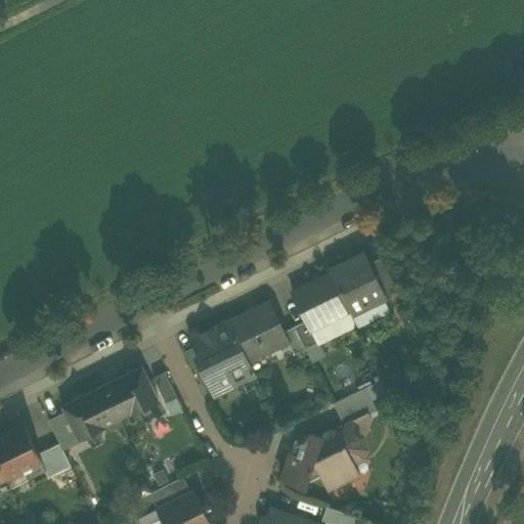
[(368,262),(385,295),(402,287),(386,254),(368,262)]
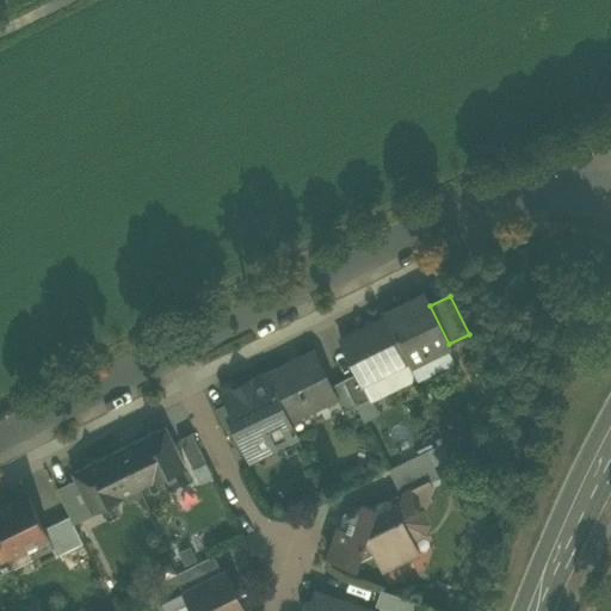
[(426,297),(387,316),(409,362),(409,363),(449,344),(430,306),(426,297)]
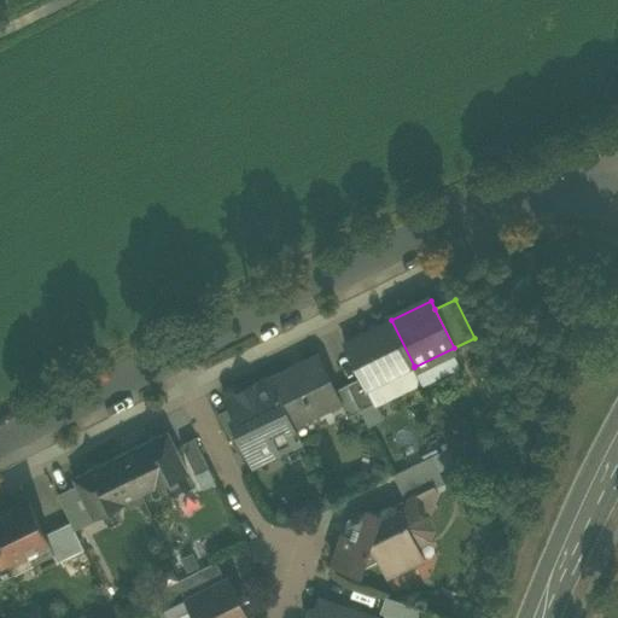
[(367,388),(414,366),(391,320),(345,343),(361,377),(367,388)]
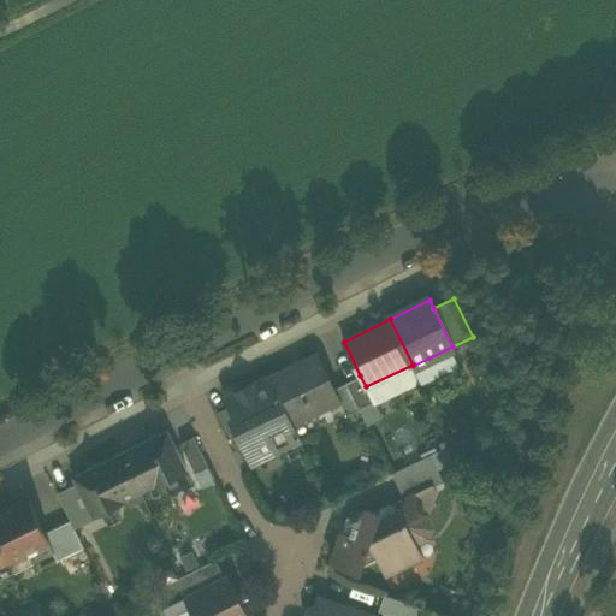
[(318,354),(271,377),(294,422),(339,400),(335,389),(318,354)]
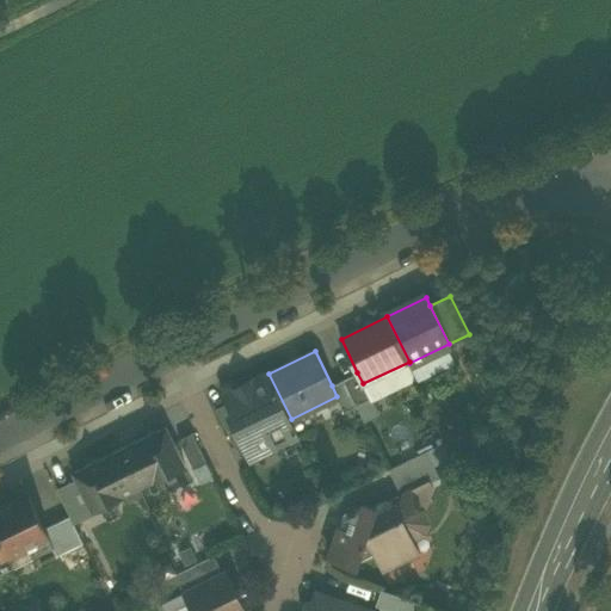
[(345,378),(345,380),(357,405),(370,397),(363,383),(357,372),(345,378)]
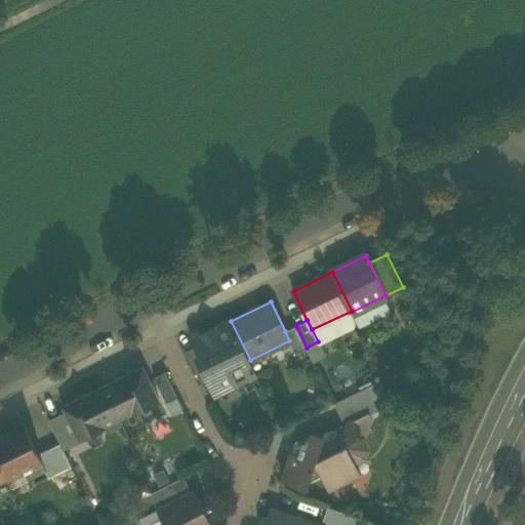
[(256,373),(250,360),(231,321),(194,339),(197,346),(199,350),(201,349),(204,356),(200,357),(210,378),(214,387),(239,374),(242,380),(256,373)]
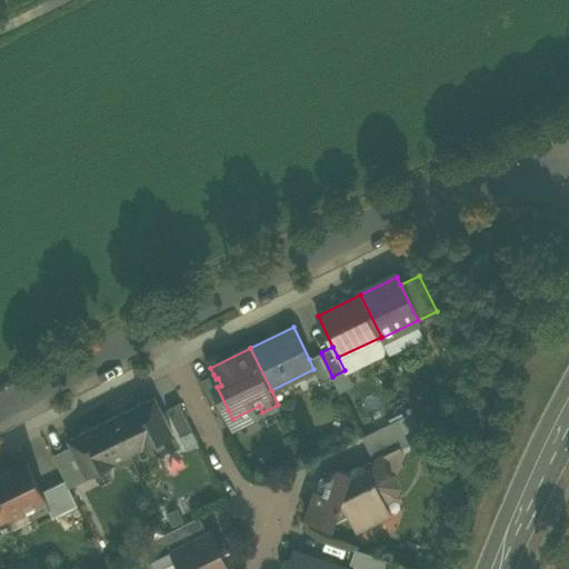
[(332,377),(321,353),(309,359),(313,369),(321,382),(332,377)]
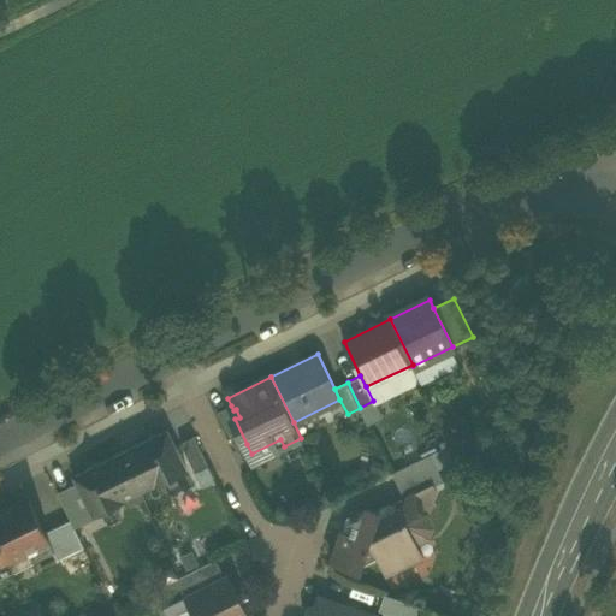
[(219,412),(237,449),(247,444),(235,419),(240,418),(236,409),(234,410),(231,406),(219,412)]
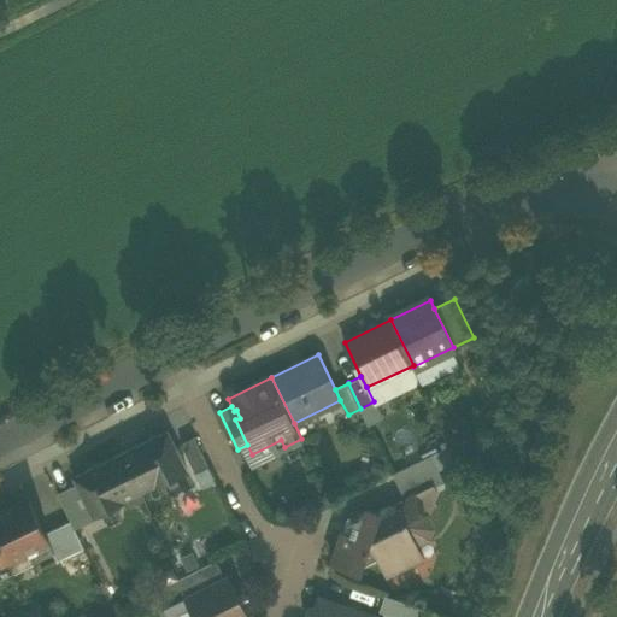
[(169,430),(122,454),(140,493),(188,470),(169,430)]
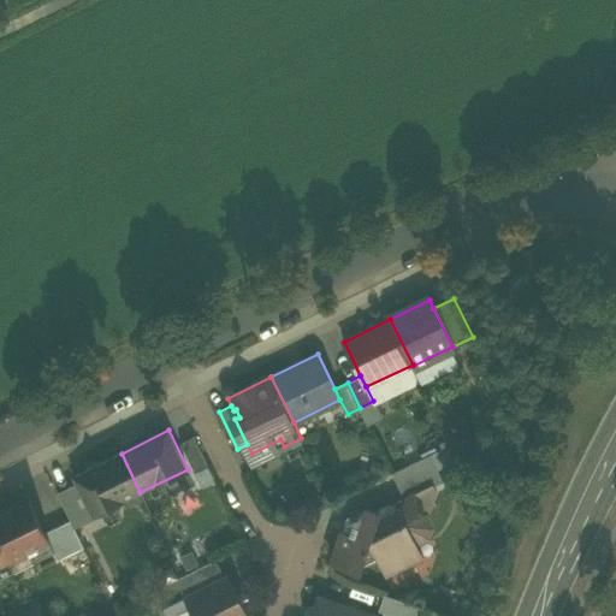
[(181,442),(196,472),(208,466),(194,436),(181,442)]
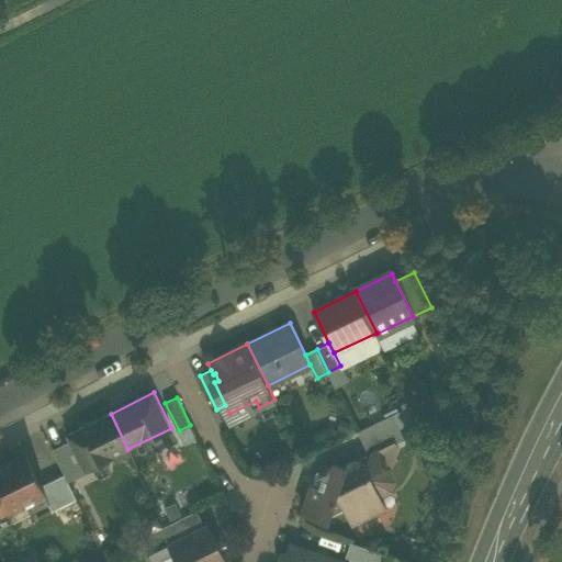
[(256,401),(229,414),(233,420),(259,407),(256,401)]
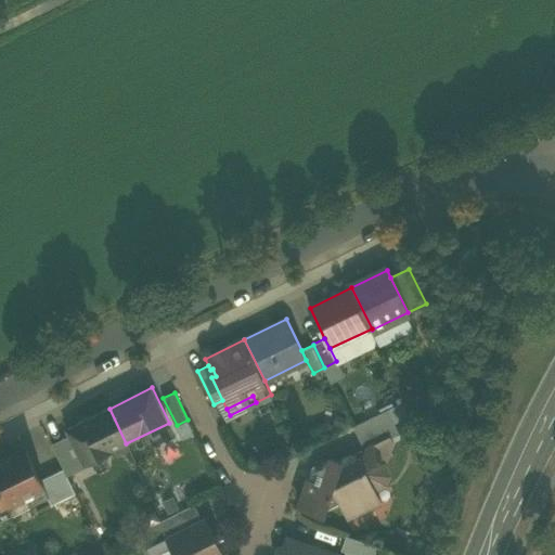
[(85,464),(126,443),(110,409),(67,429),(69,433),(82,459),(85,464)]
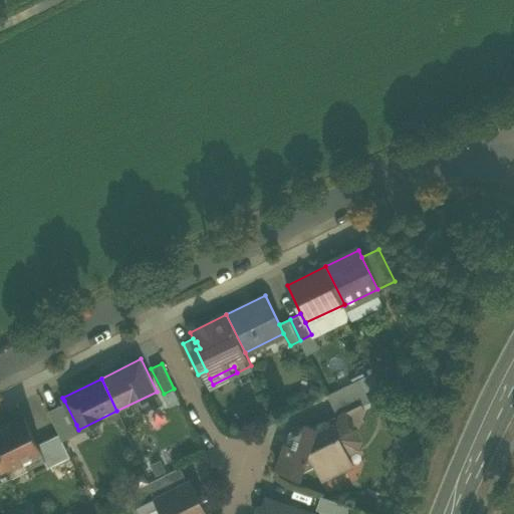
[(327,395),(337,415),(362,404),(362,406),(370,402),(359,378),(327,395)]
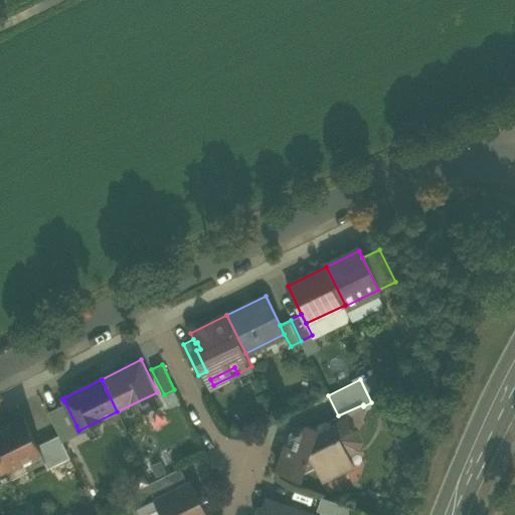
[(47,409),(59,434),(76,425),(64,401),(47,409)]
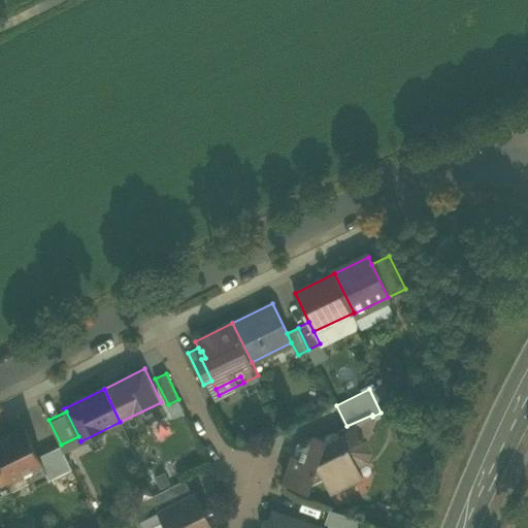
[(314,441),(311,437),(307,435),(303,435),(300,437),(298,441),(299,446),(301,449),(298,457),(294,455),(285,481),(310,490),(312,484),(325,477),(332,492),(362,477),(355,463),(369,457),(363,444),(364,440),(368,442),(370,435),(375,432),(372,427),(373,427),(375,422),(372,417),(372,415),(347,426),(351,427),(352,430),(349,439),(332,433),(331,437),(327,439),(316,435),(314,441)]
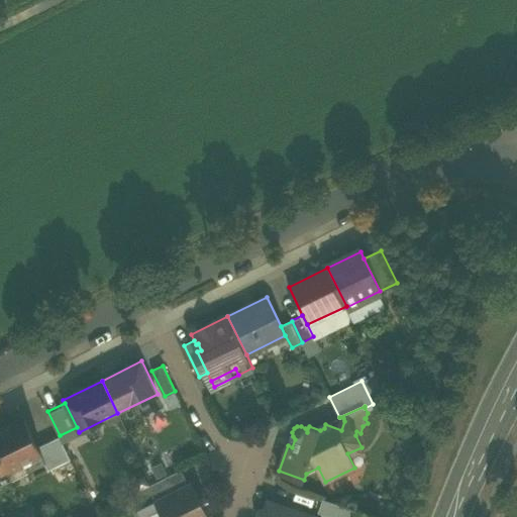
[(149,412),(152,426),(169,423),(166,409),(149,412)]
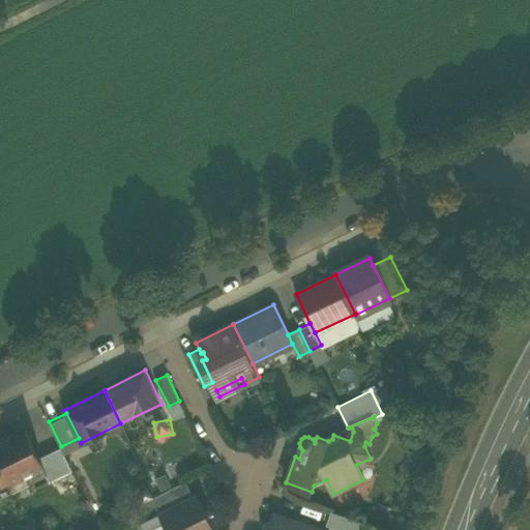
[(25,429),(0,440),(0,465),(8,482),(25,474),(29,482),(47,474),(48,473),(39,458),(25,429)]
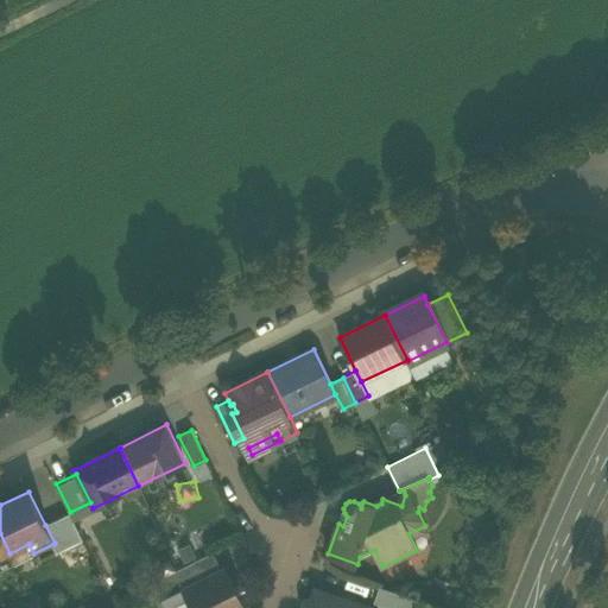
[(83,539),(70,512),(45,525),(55,543),(54,544),(57,552),(83,539)]
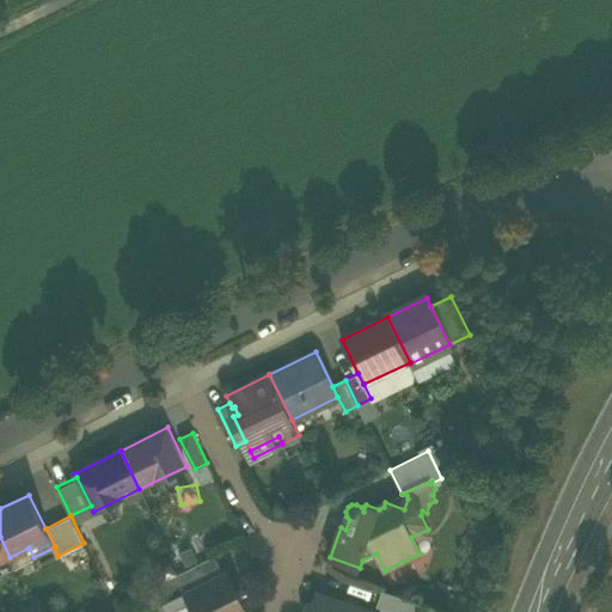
[(0,573),(14,567),(10,557),(0,537),(0,573)]
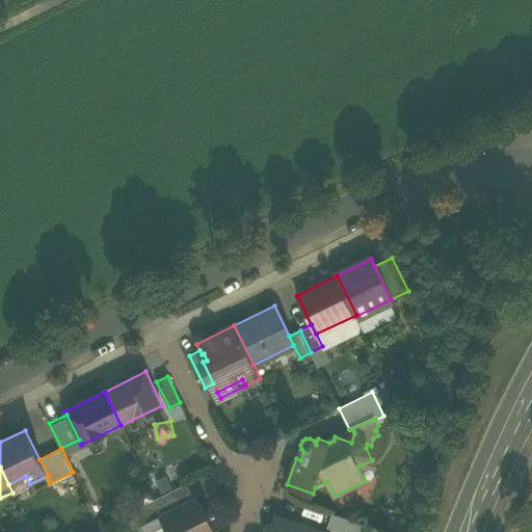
[(162,495),(169,510),(194,498),(187,483),(162,495)]
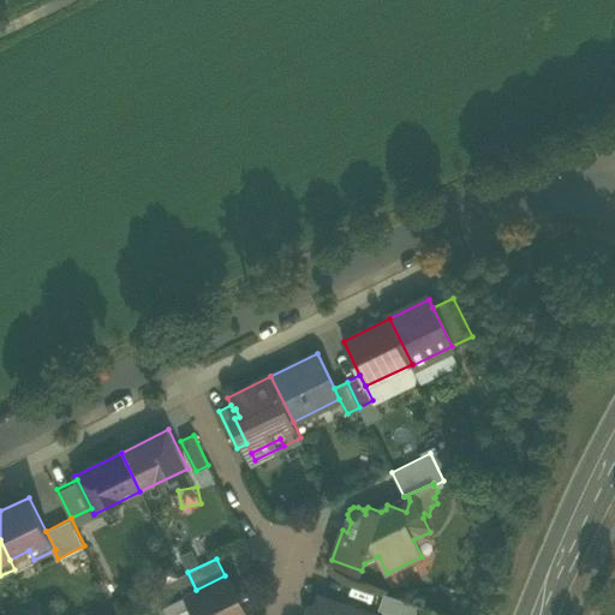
[(177,578),(185,595),(196,590),(187,572),(177,578)]
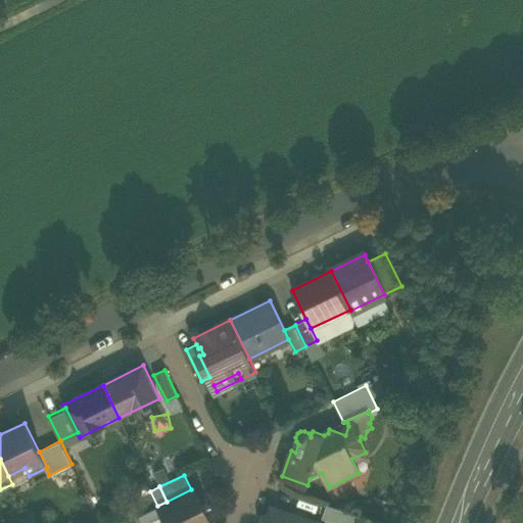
[(164,522),(211,522),(194,487),(191,489),(167,502),(157,506),(164,522)]
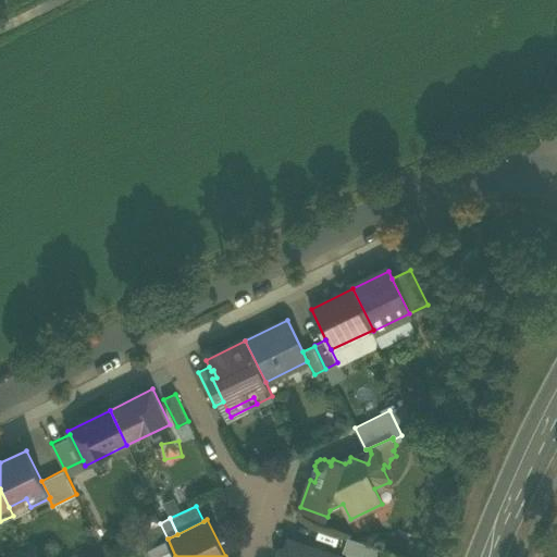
[(343,552),(360,556),(380,556),(383,548),(348,536),(343,552)]
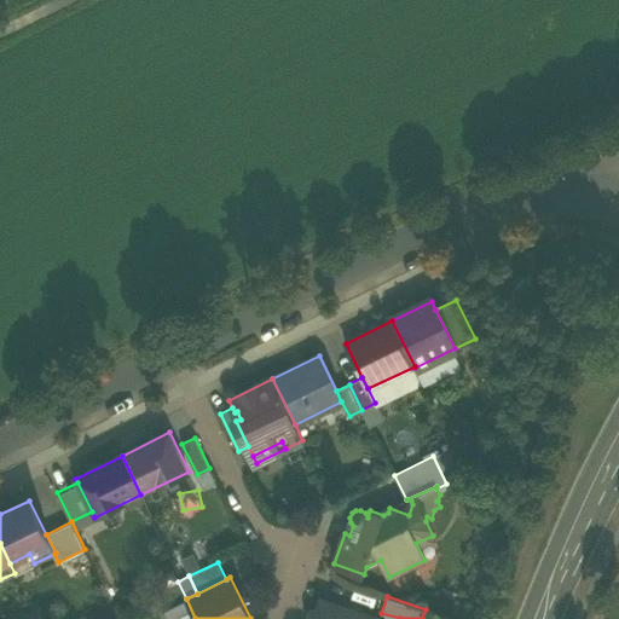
[(316,618),(380,618),(322,600),(316,618)]
